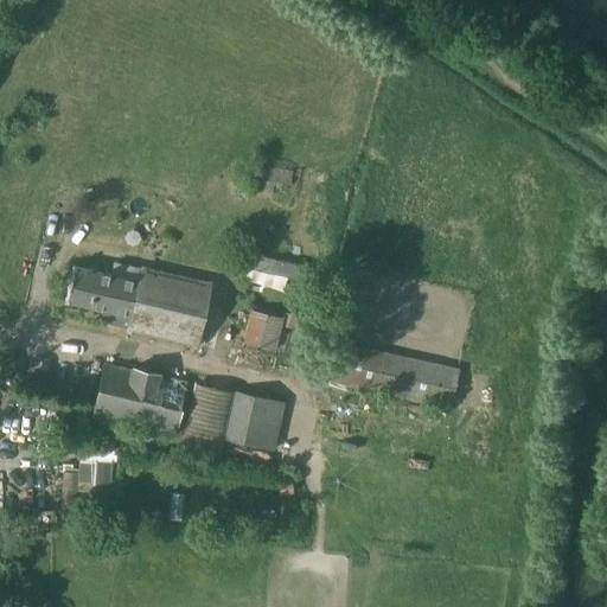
[(286,196),(292,172),(251,164),(247,187),(286,196)]
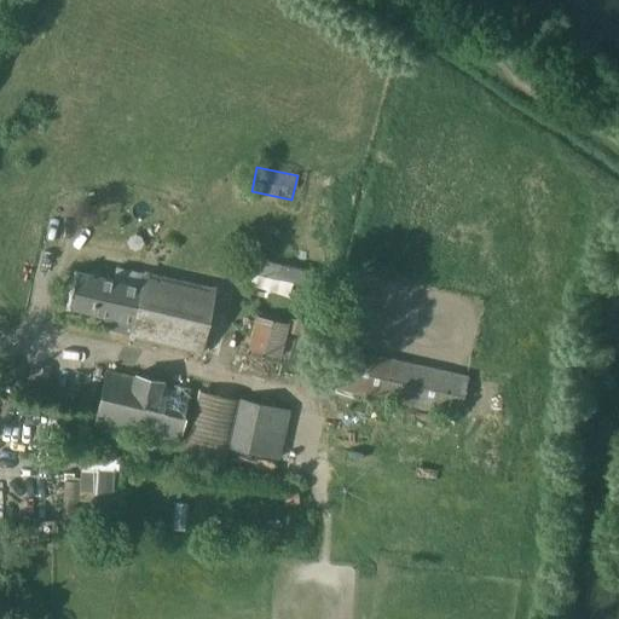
[(298,284),(301,268),(250,258),(248,273),(298,284)]
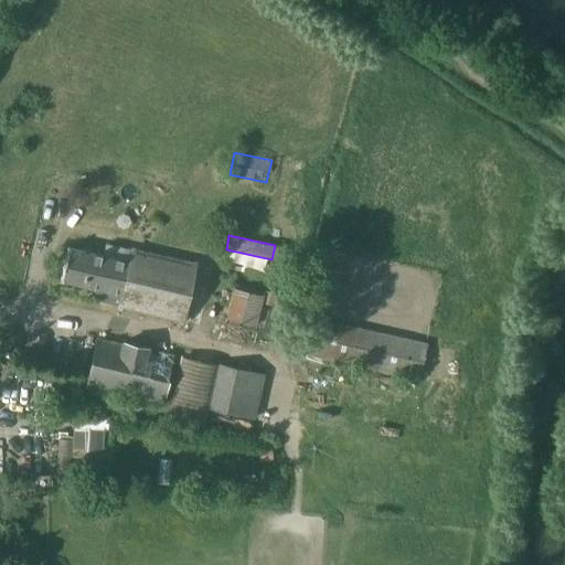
[(68,249),(61,280),(96,288),(93,300),(118,307),(118,308),(181,322),(194,264),(132,249),(129,263),(103,256),(68,249)]
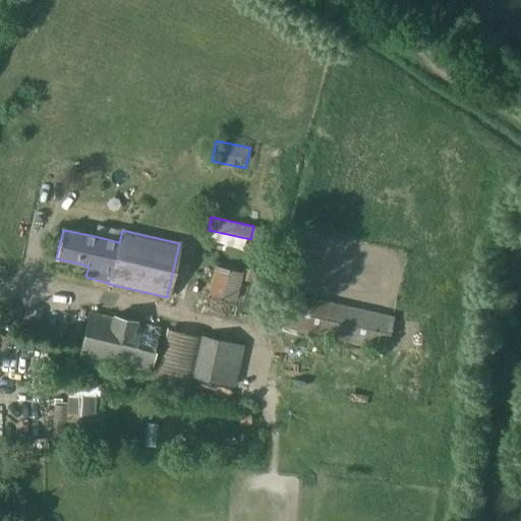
[(236,300),(242,272),(217,266),(210,295),(236,300)]
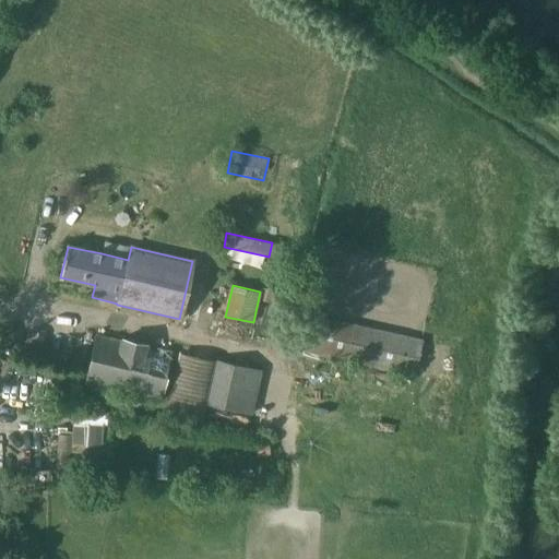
[(299,349),(414,376),(421,340),(307,314),(299,349)]
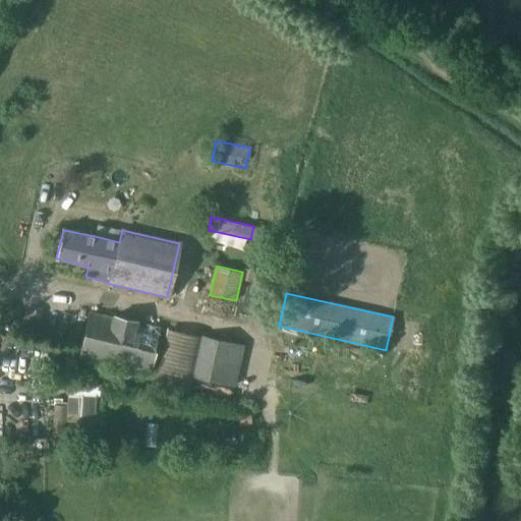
[(150,372),(160,328),(137,323),(137,322),(113,315),(113,316),(90,311),(79,356),(150,372)]
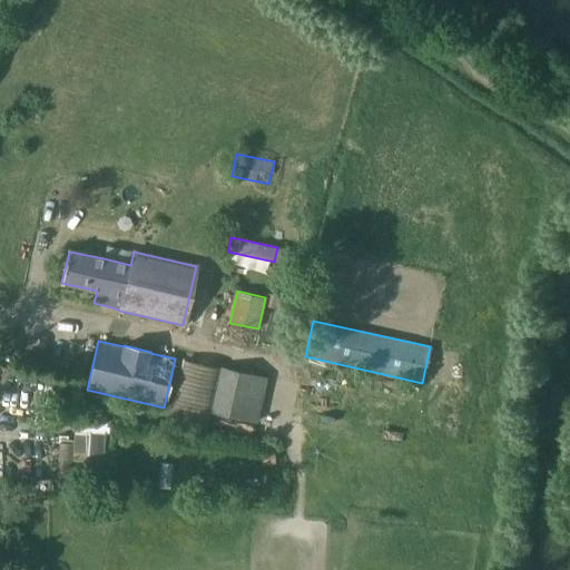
[(212,411),(248,420),(257,422),(267,379),(222,367),(212,411)]
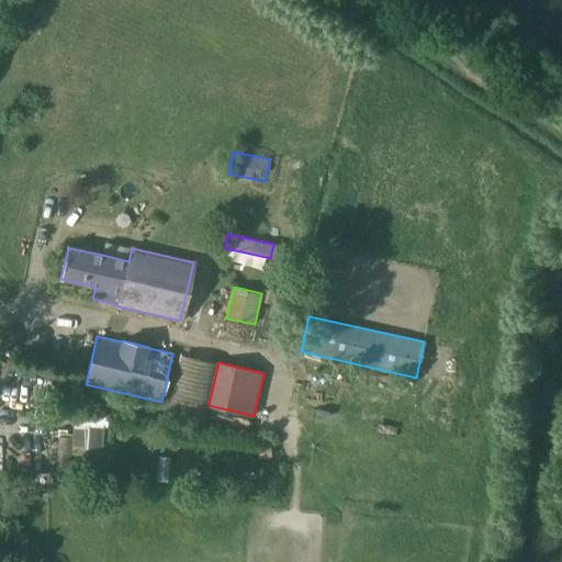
[(108,428),(109,417),(75,415),(72,454),(86,456),(85,484),(100,485),(103,427),(108,428)]
